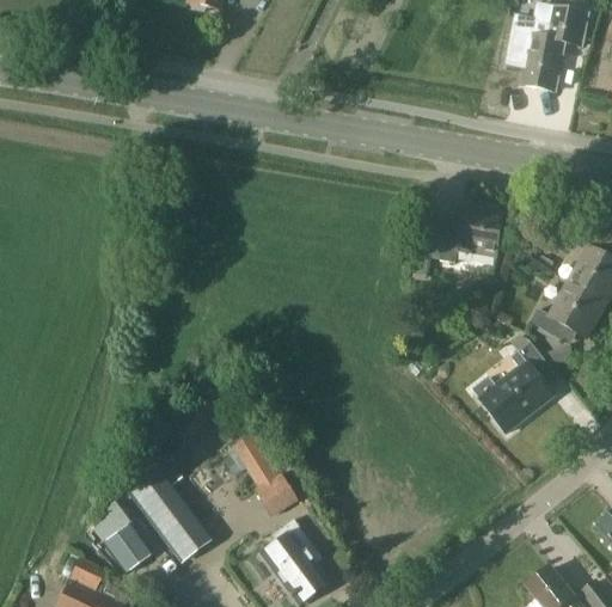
[(582,46),(587,12),(552,6),(548,36),(533,35),(524,83),(555,89),(564,46),(582,46)]
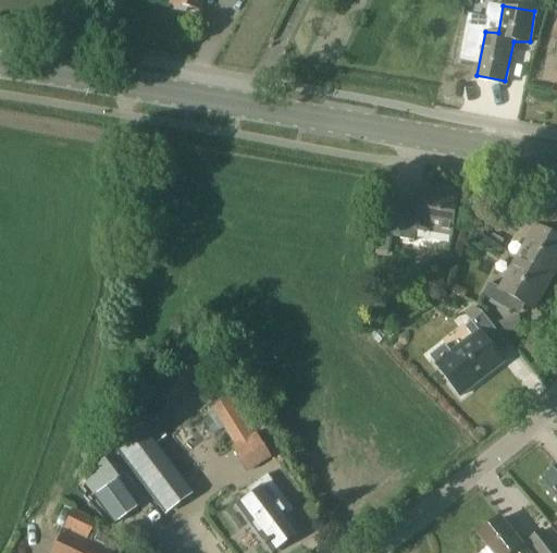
[(452,232),(458,193),(422,187),(419,205),(406,203),(399,234),(415,236),(417,225),(452,232)]
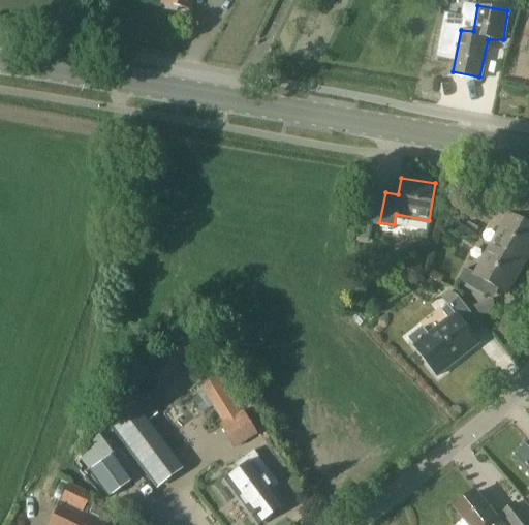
[(493,241),(525,259),(528,251),(528,223),(526,222),(528,215),(528,191),(518,185),(510,198),(505,195),(496,189),(489,201),(498,207),(508,213),(493,241)]
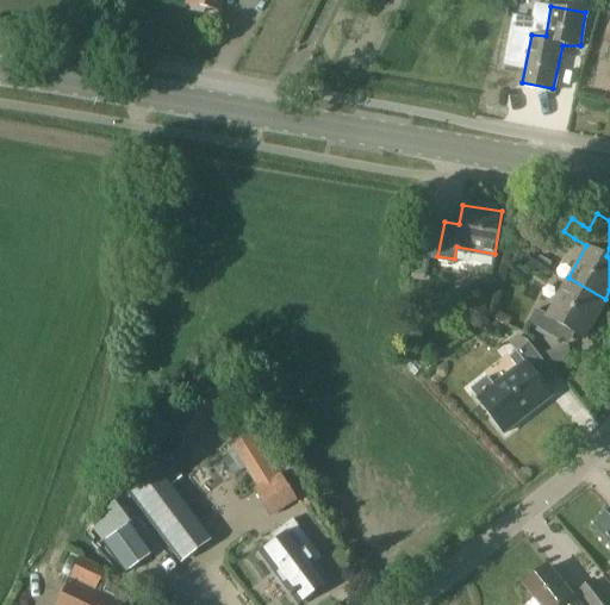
[(531,223),(527,232),(537,238),(542,229),(531,223)]
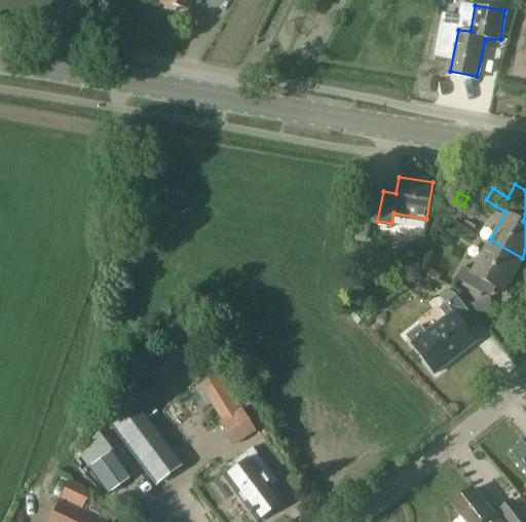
[(505,289),(522,258),(490,239),(473,270),(461,264),(456,274),(483,291),(488,280),(505,289)]
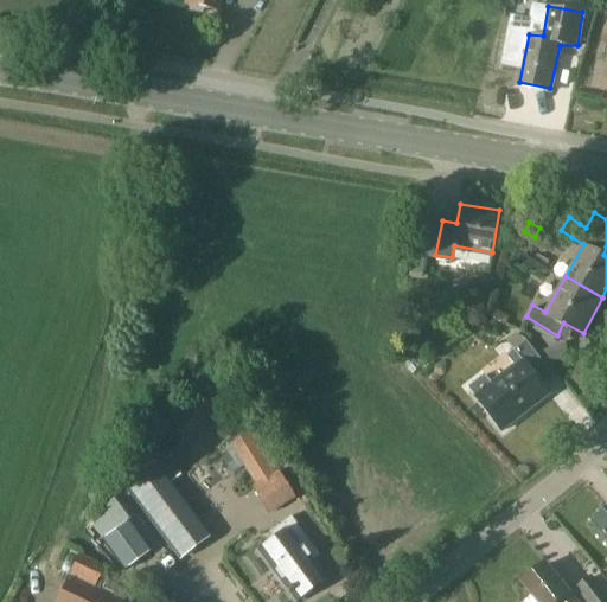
[(516,331),(506,338),(513,346),(525,337),(516,331)]
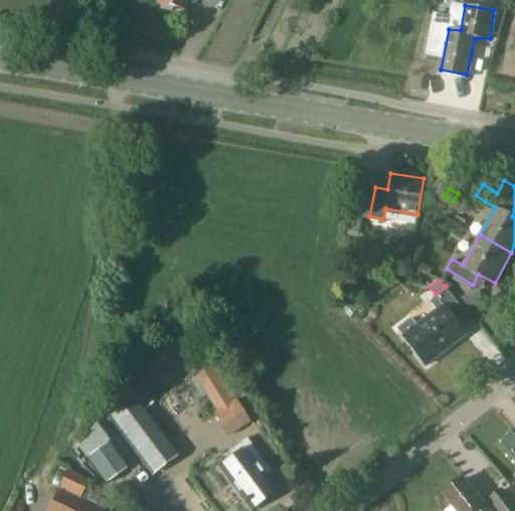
[(467,331),(455,317),(465,310),(446,287),(436,295),(443,303),(416,324),(411,316),(397,327),(425,364),(440,353),(467,331)]
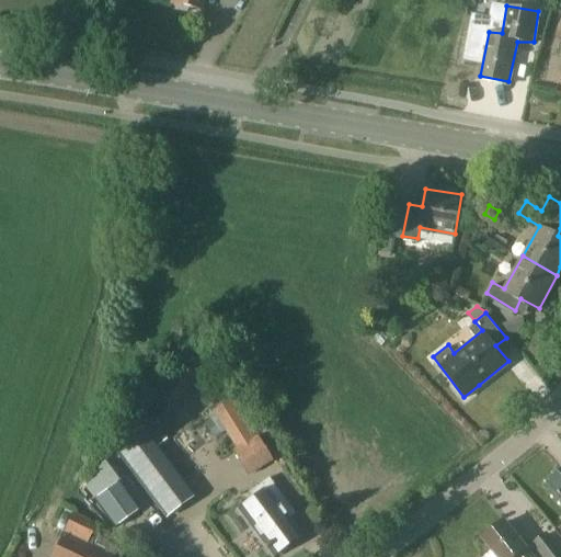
[(165,435),(145,407),(132,417),(138,425),(114,444),(164,512),(192,491),(156,443),(165,435)]
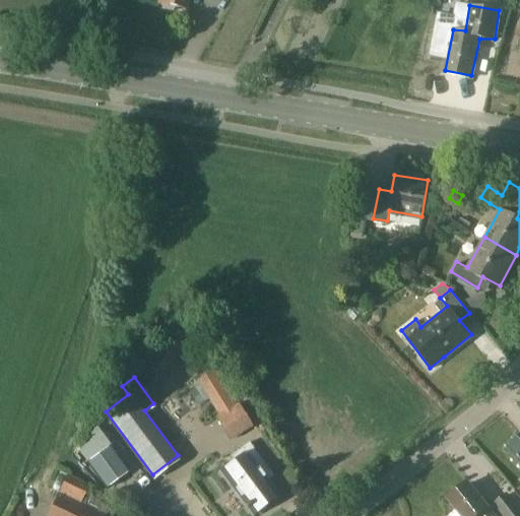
[(179,398),(207,431),(223,416),(195,384),(179,398)]
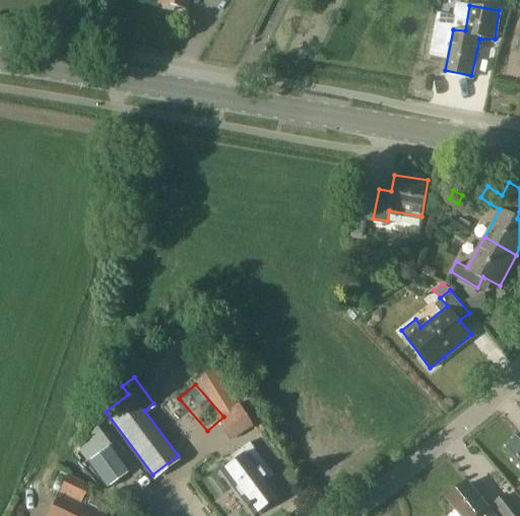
[(519,437),(511,447),(519,456),(519,437)]
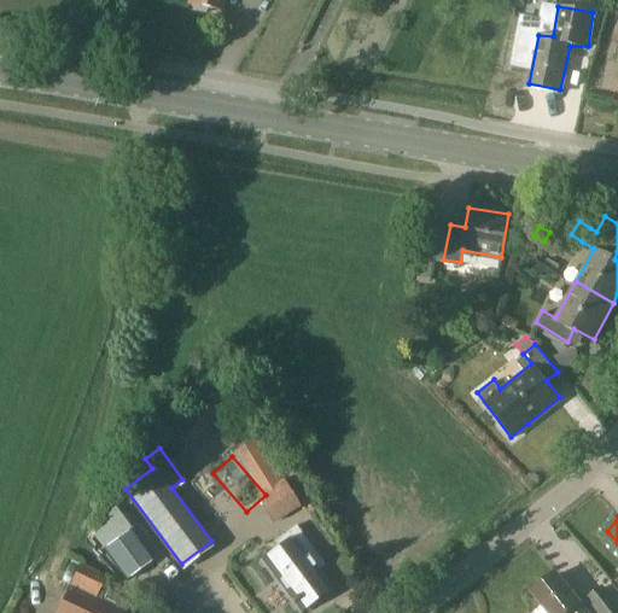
[(275,547),(261,559),(296,605),(326,582),(308,559),(314,555),(291,526),(270,541),(275,547)]
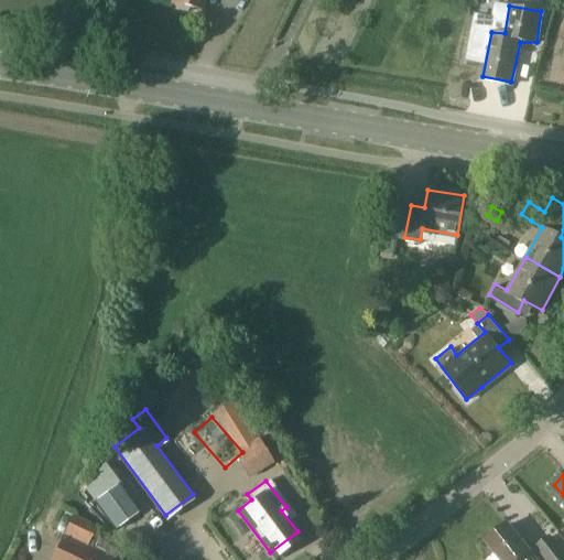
[(116,485),(96,501),(117,527),(137,513),(116,485)]
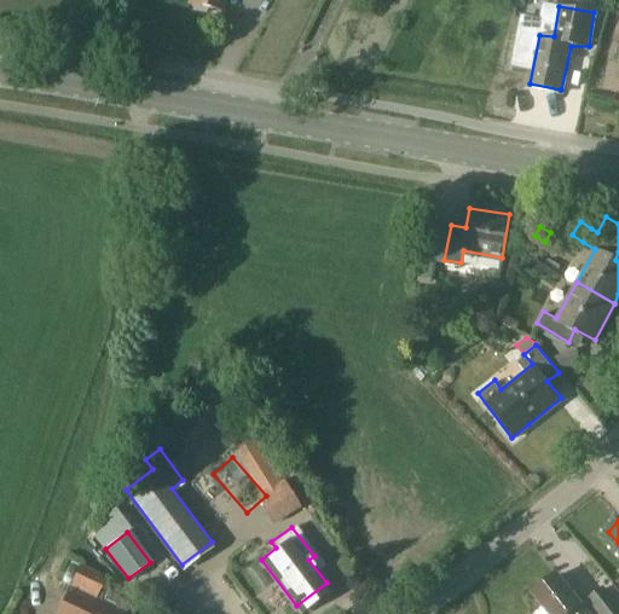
[(125,613),(128,609),(97,596),(106,574),(79,561),(55,613),(125,613)]
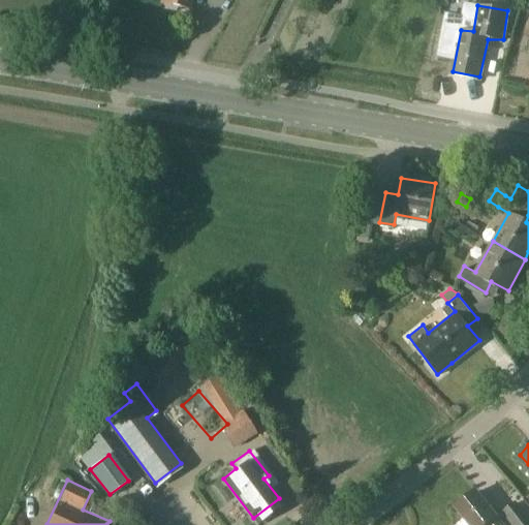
[(503,524),(496,515),(475,490),(456,505),(465,519),(457,524),(483,524),(484,524),(483,524),(503,524)]
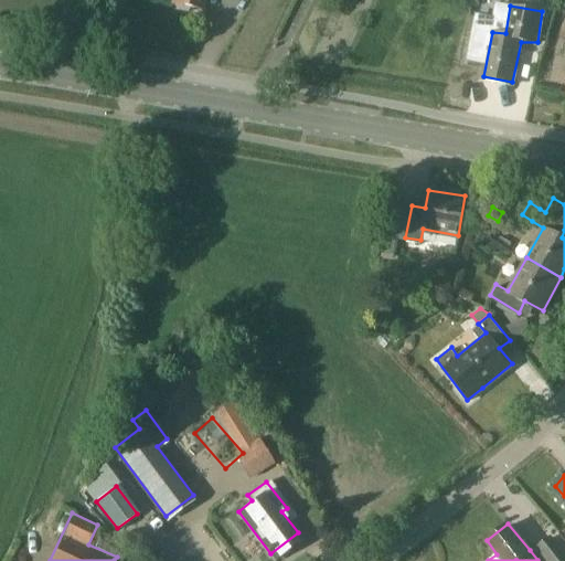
[(546,560),(564,560),(564,552),(550,533),(534,546),(546,560)]
